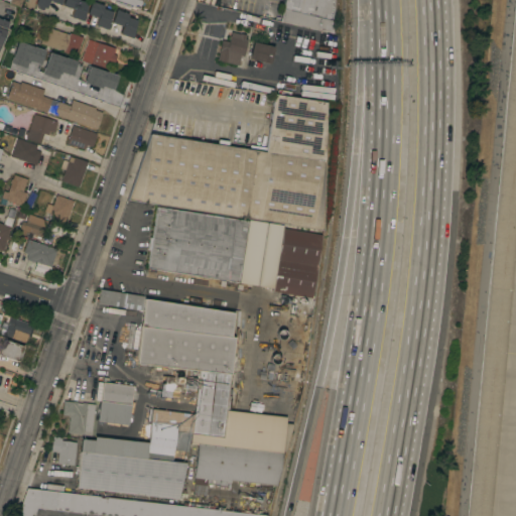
[(60,0),(59,4),(48,0),(45,8),(43,7),(42,10),(37,8),(38,6),(34,4),(35,0),(60,0)]
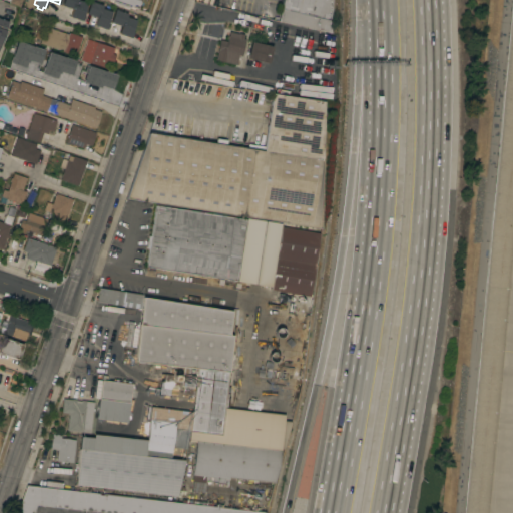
[(83,14),(85,15),(83,20),(81,19),(81,20),(70,17),(73,9),(61,5),(62,0),(79,0),(87,3),(83,14)]
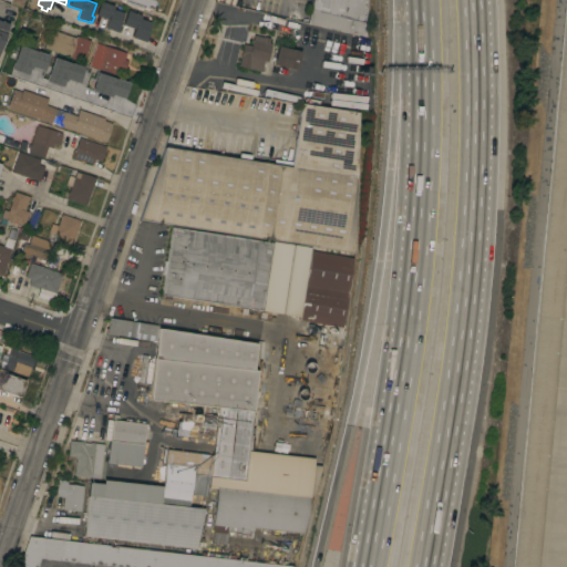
[(154,0),(151,10),(147,9),(146,10),(119,1),(119,0),(154,0)]
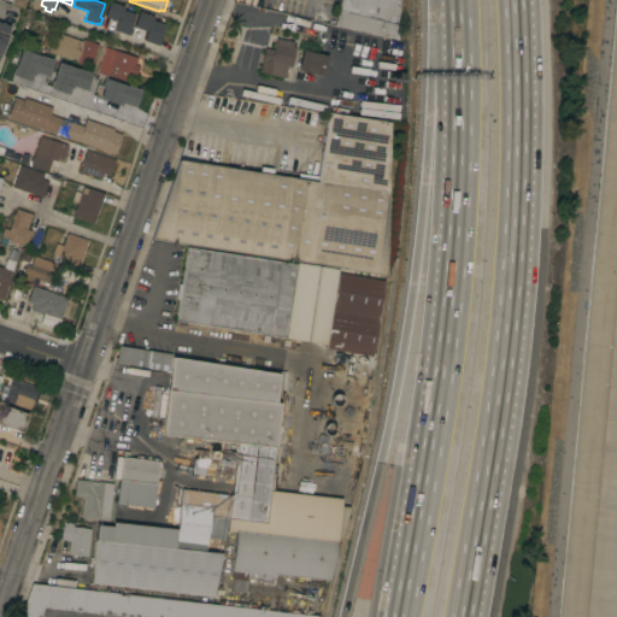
[(399,0),(399,11),(395,24),(398,40),(335,24),(340,3),(336,1),(336,0),(399,0)]
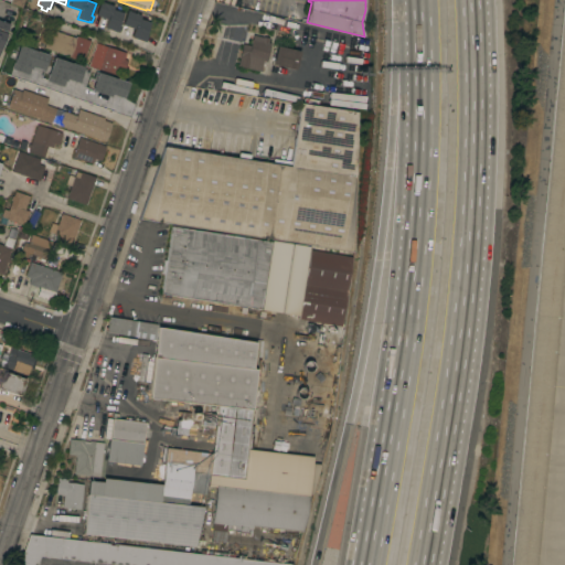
[(118,24),(121,25),(119,32),(116,31),(116,32),(104,28),(107,19),(95,16),(99,1),(114,6),(113,9),(123,12),(118,24)]
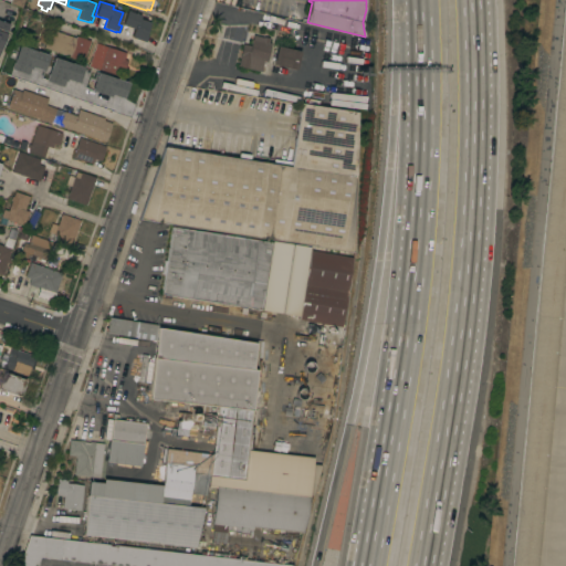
[(146,34),(148,35),(146,41),(144,41),(132,38),(134,29),(122,24),(127,10),(140,14),(139,18),(150,22),(146,34)]
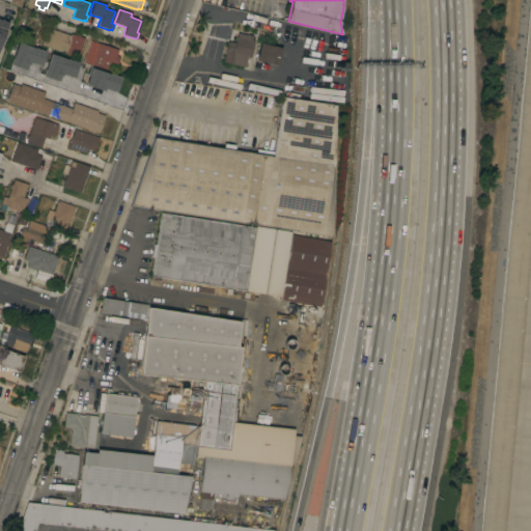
[(0,18),(9,22),(6,29),(8,30),(6,36),(4,35),(0,48),(0,18)]
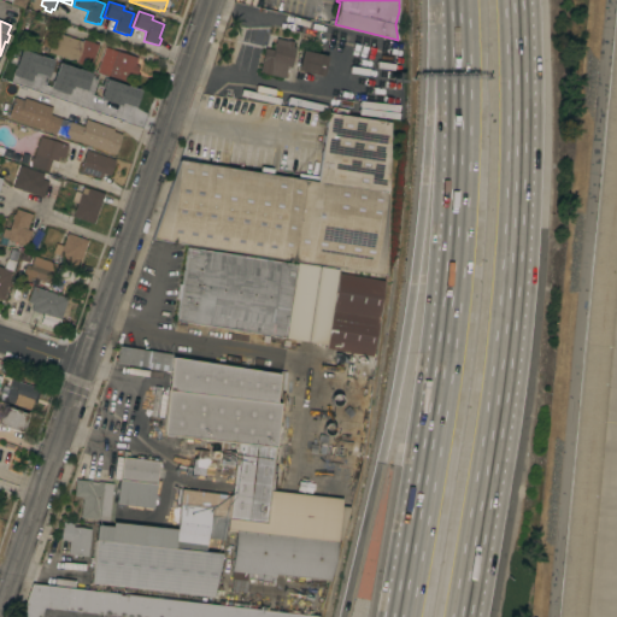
[(54,31),(82,41),(82,39),(98,45),(93,62),(94,62),(93,65),(92,65),(90,68),(74,62),(74,60),(47,52),(54,31)]
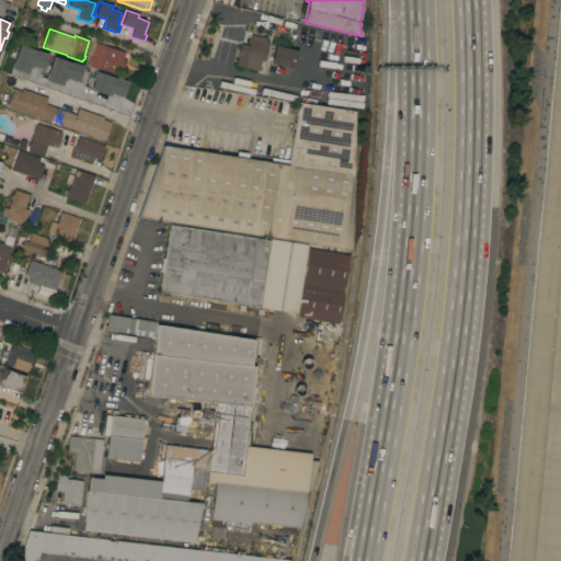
[(264,60),(261,60),(259,71),(236,66),(241,43),(248,45),(251,34),(261,36),(266,37),(265,42),(268,43),(264,60)]
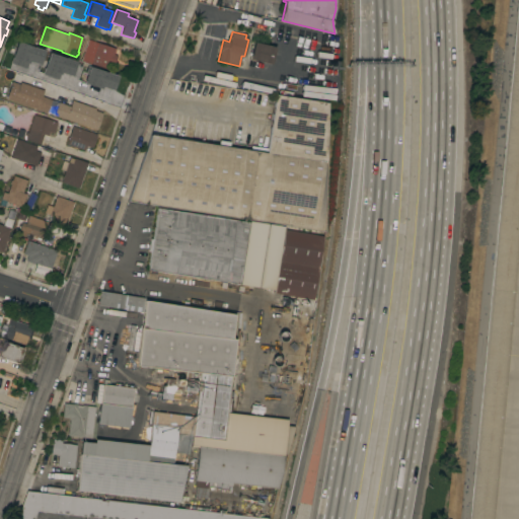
[(88,39),(116,49),(114,54),(117,56),(112,71),(81,60),(88,39)]
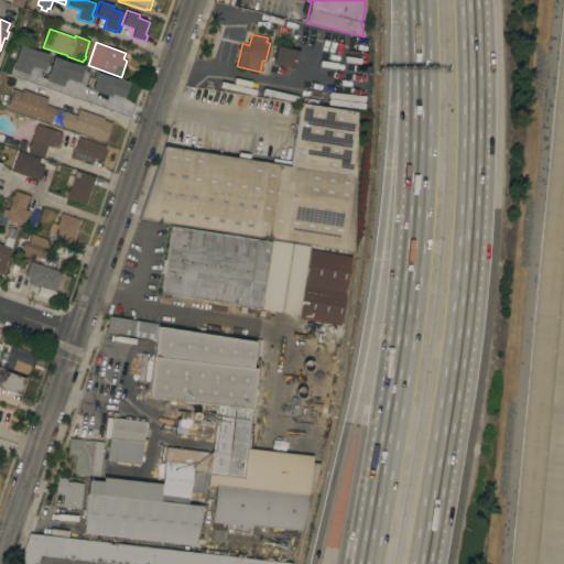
[(40,80),(49,55),(19,45),(10,71),(40,80)]
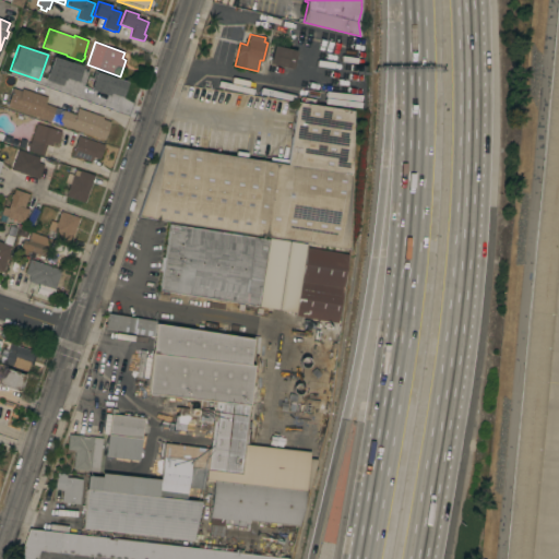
[(293,69),(269,63),(273,45),(297,50),(293,69)]
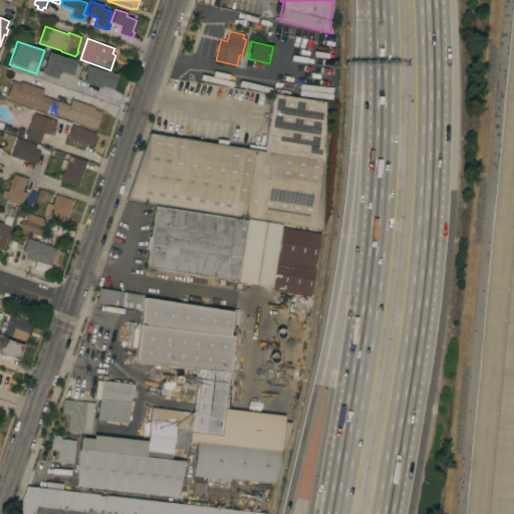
[(77,75),(80,60),(46,54),(42,75),(57,78),(58,72),(77,75)]
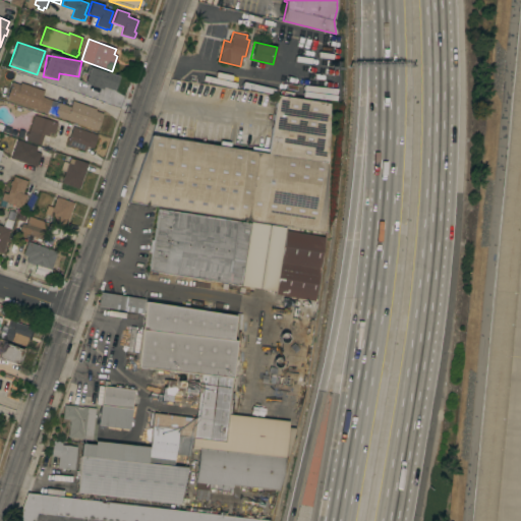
[(114,92),(118,75),(88,67),(83,84),(114,92)]
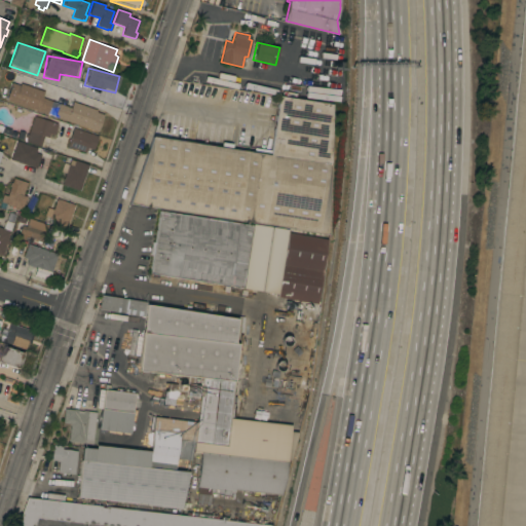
[(49,115),(5,100),(11,82),(20,85),(21,83),(44,91),(42,97),(54,101),(49,115)]
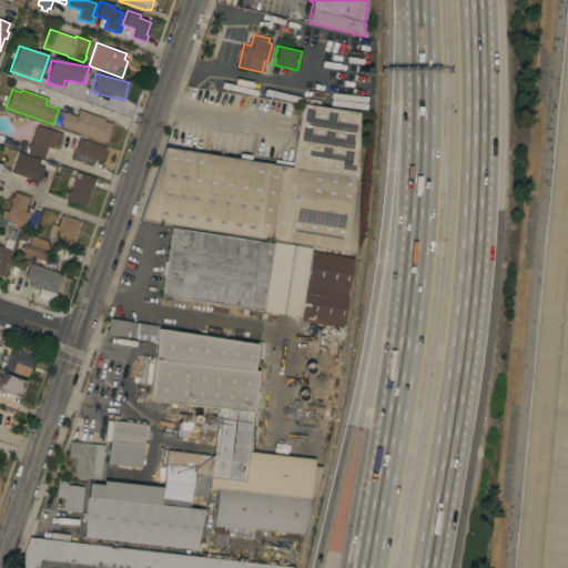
[(355,253),(139,220),(164,146),(239,159),(240,153),(251,155),(251,161),(274,164),(275,159),(292,161),(301,103),(358,112),(355,253)]
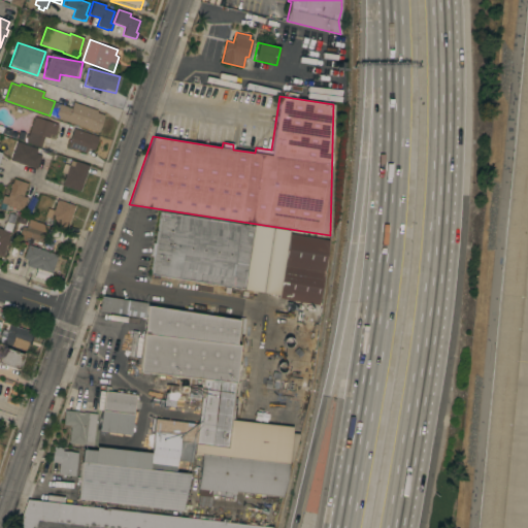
[(97,110),(96,111),(104,114),(98,132),(55,117),(59,103),(71,107),(73,101),(97,110)]
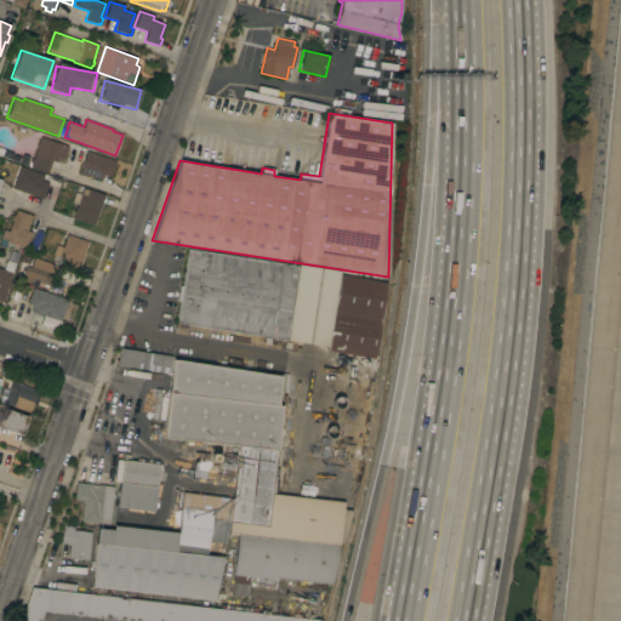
[(68,146),(64,159),(58,157),(57,161),(52,160),(47,172),(30,167),(40,137),(68,146)]
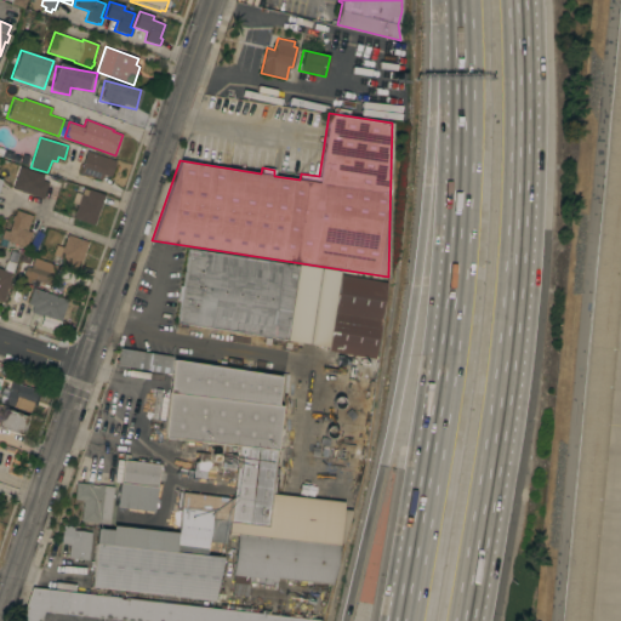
[(96,153),(103,155),(115,160),(110,176),(103,174),(101,180),(80,172),(87,151),(96,153)]
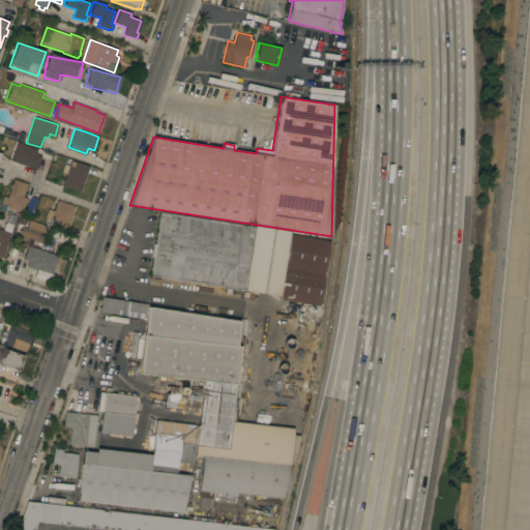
[(10,160),(18,142),(37,149),(35,153),(41,155),(36,169),(10,160)]
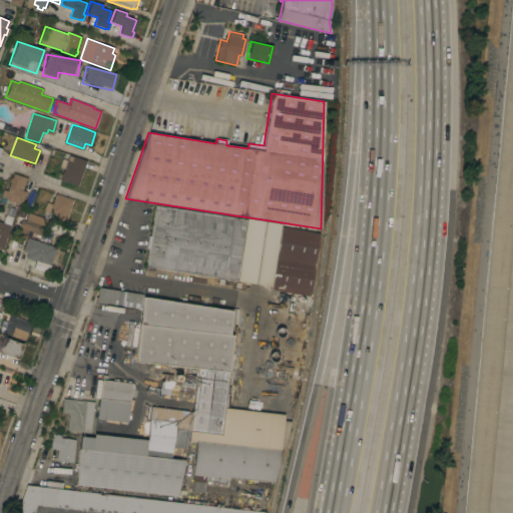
[(78,185),(60,179),(64,168),(59,166),(62,158),(67,160),(69,155),(73,156),(73,155),(86,160),(78,185)]
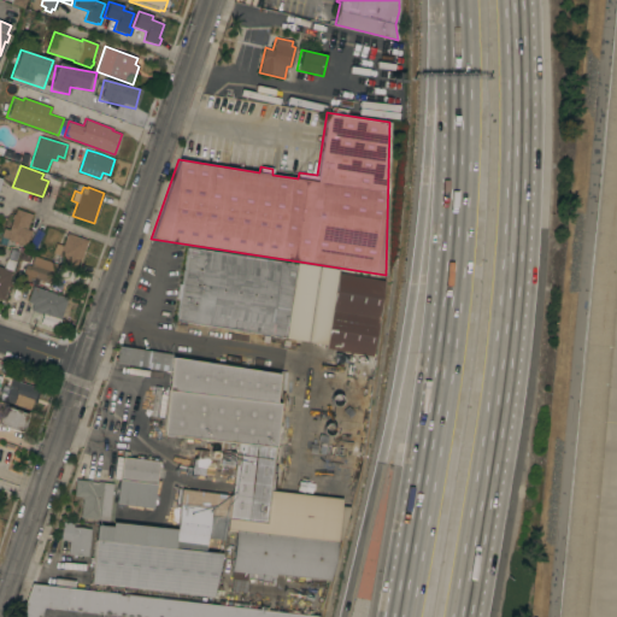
[(0,236),(4,228),(9,229),(12,218),(11,218),(12,215),(13,215),(16,209),(31,213),(27,229),(31,230),(25,246),(0,236)]
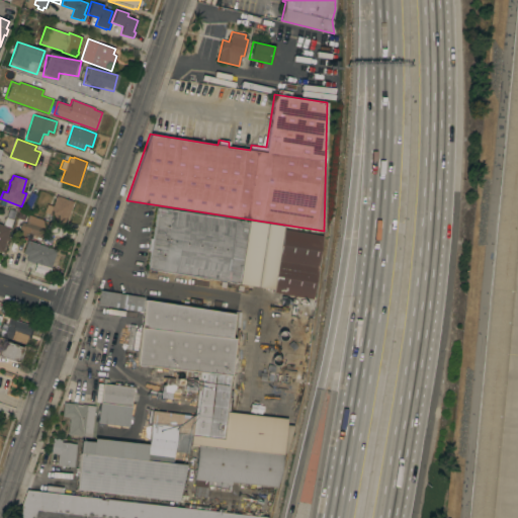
[(65,227),(47,220),(49,214),(45,212),(48,204),(52,206),(56,194),(74,201),(65,227)]
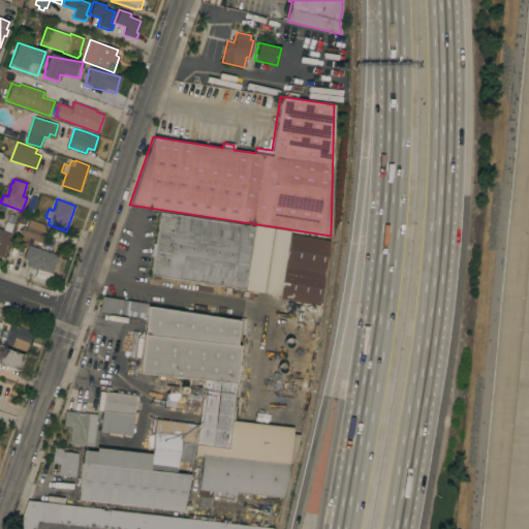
[(319,305),(277,299),(278,296),(150,275),(160,211),(253,226),(254,225),(289,230),(289,234),(330,241),(319,305)]
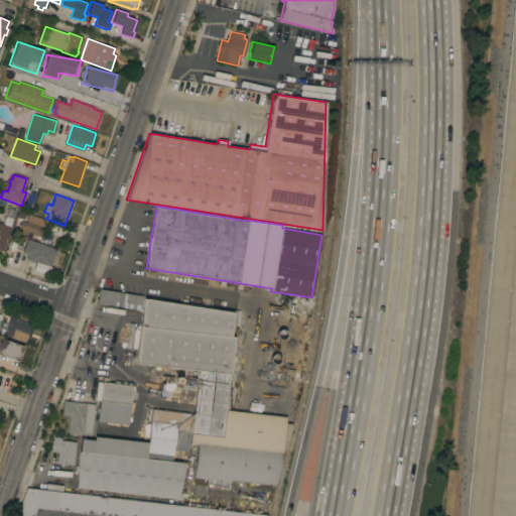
[(0,214),(5,216),(7,207),(14,210),(11,218),(13,218),(8,234),(9,235),(8,240),(6,239),(2,251),(0,250),(0,214)]
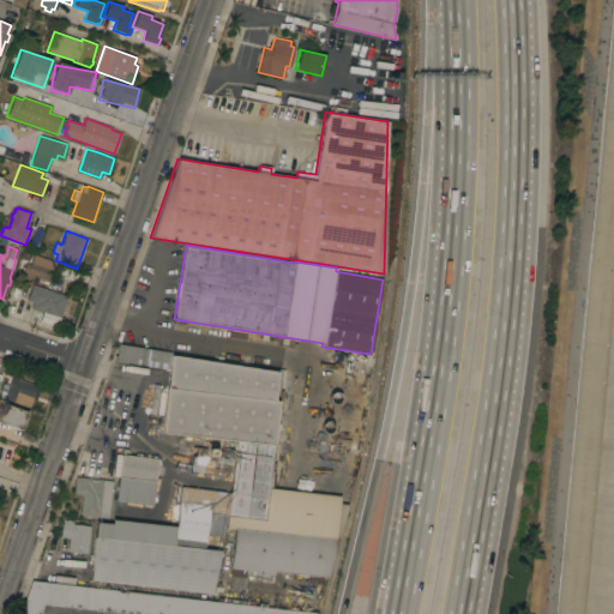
[(54,271),(49,282),(38,278),(36,283),(32,282),(31,286),(23,282),(26,274),(22,272),(22,274),(16,271),(19,262),(30,264),(30,263),(54,271)]
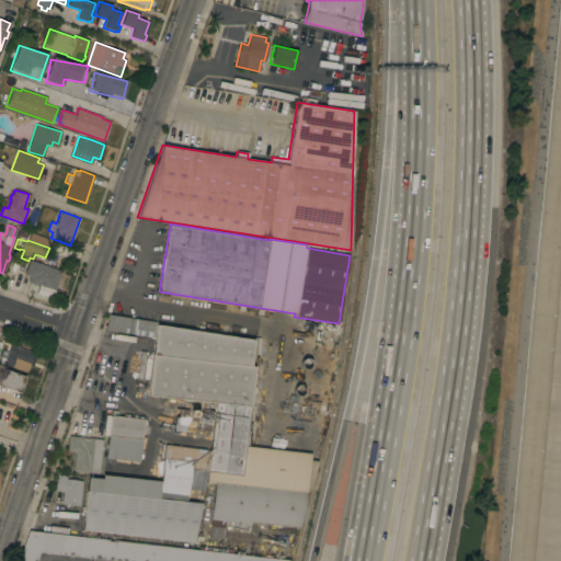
[(61,271),(55,289),(36,284),(36,285),(27,282),(30,276),(25,274),(30,260),(61,271)]
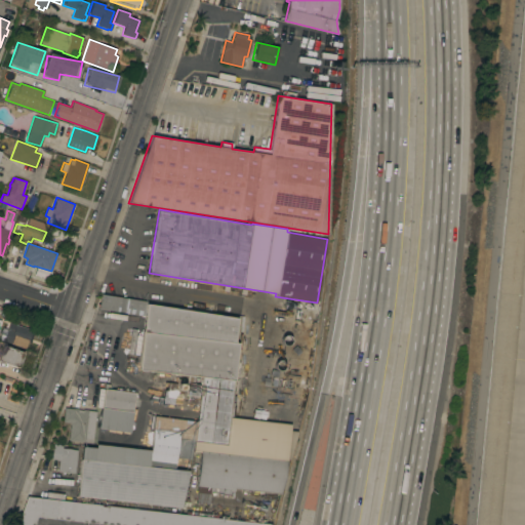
[(190,458),(175,457),(174,469),(189,471),(180,508),(76,496),(82,446),(95,447),(95,444),(151,450),(154,416),(197,420),(198,403),(187,402),(188,395),(185,395),(187,375),(138,370),(145,314),(98,309),(101,294),(147,301),(146,304),(237,318),(235,342),(238,342),(230,416),(226,446),(194,443),(192,451),(190,458)]
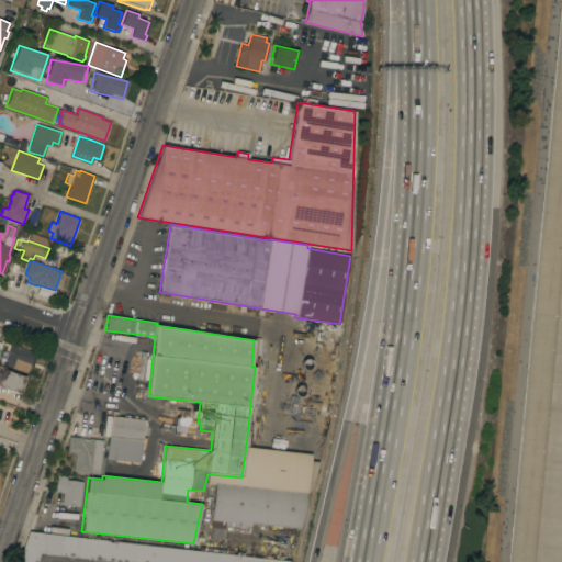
[(37,355),(32,367),(30,366),(27,373),(3,364),(9,351),(14,353),(17,347),(37,355)]
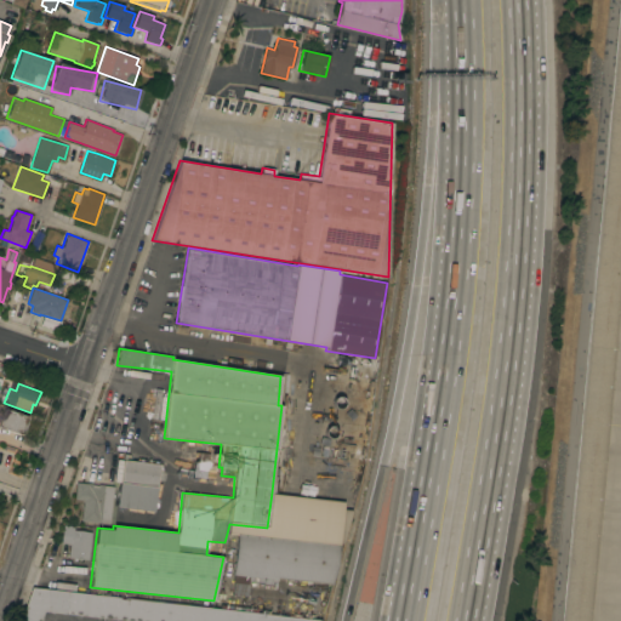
[(0,427),(0,420),(4,409),(15,412),(15,411),(21,414),(28,417),(22,436),(0,427)]
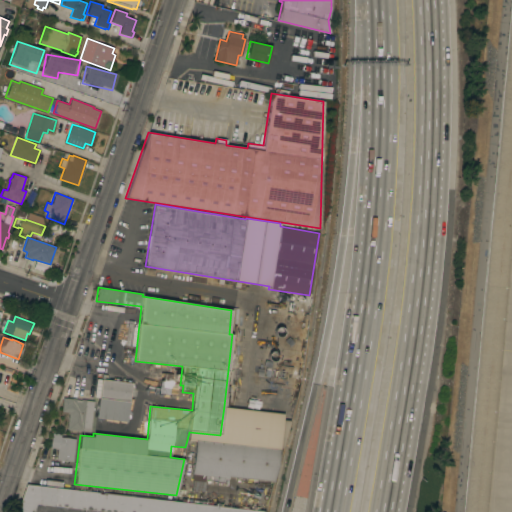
[(279,344),(296,346),(295,354),(279,352),(279,344)]
